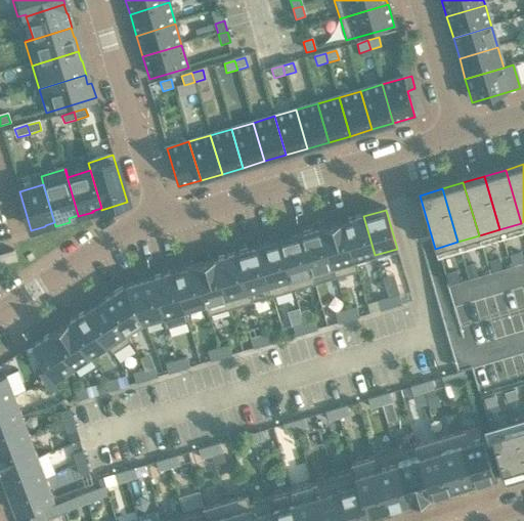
[(363,216),(343,222),(357,273),(358,272),(354,261),(375,255),(363,216)]
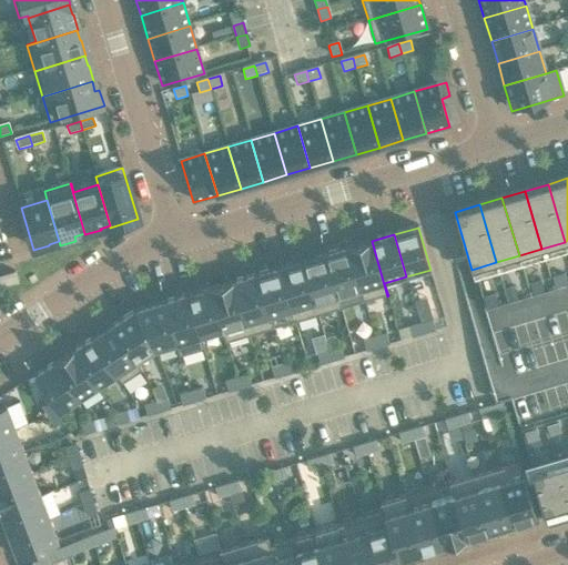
[(567,239),(565,241),(541,248),(518,254),(495,261),(472,269),(469,261),(467,262),(455,265),(496,404),(510,400),(531,470),(555,462),(567,457),(567,239)]
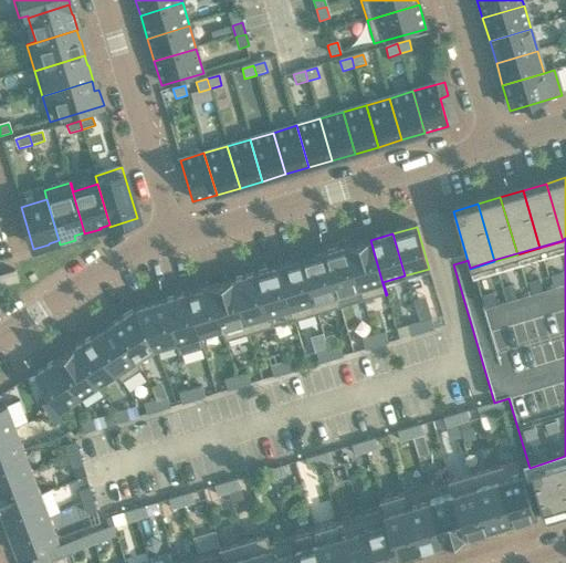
[(370,240),(347,247),(364,302),(386,295),(370,240)]
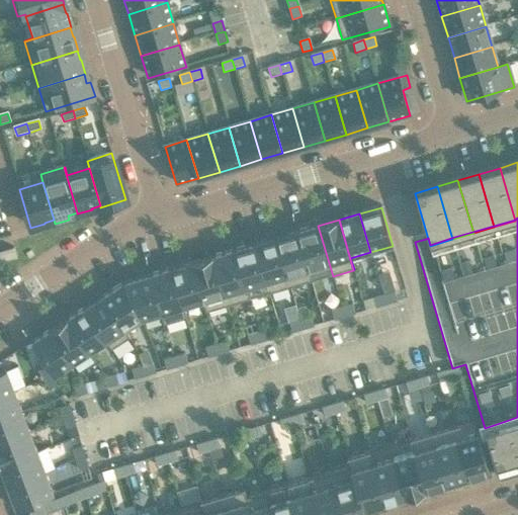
[(318,226),(296,233),(312,282),(333,276),(318,226)]
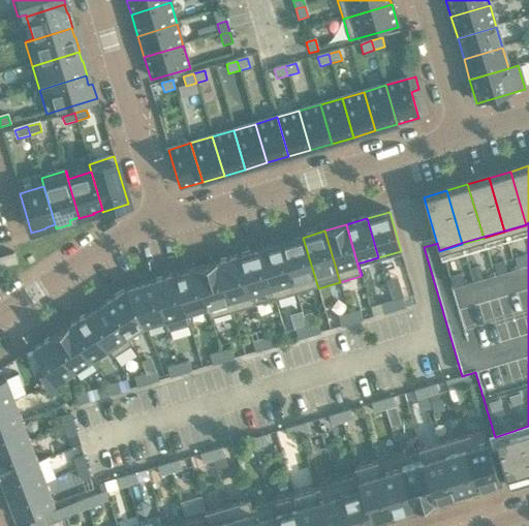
[(303,238),(281,244),(297,295),(318,288),(303,238)]
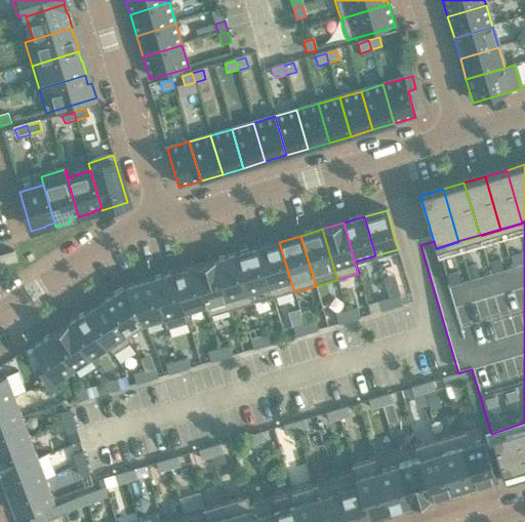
[(279,242),(258,248),(273,298),(294,292),(279,242)]
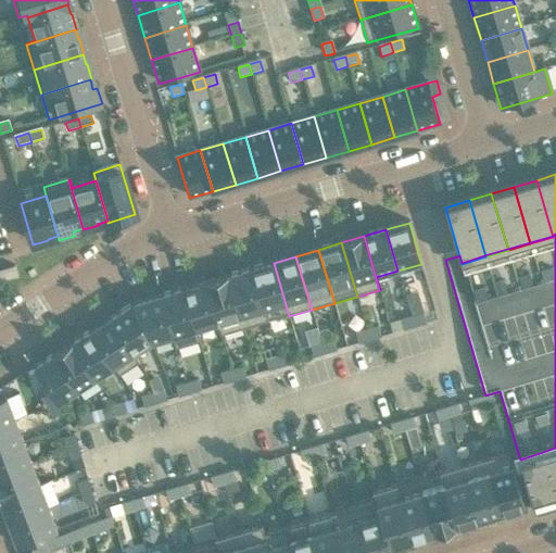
[(274,263),(251,269),(267,323),(267,321),(288,314),(288,317),(289,316),(274,263)]
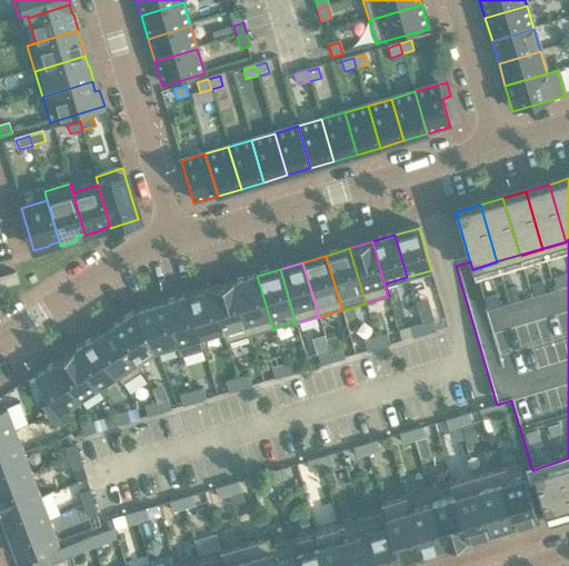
[(15,274),(0,278),(0,289),(18,285),(15,274)]
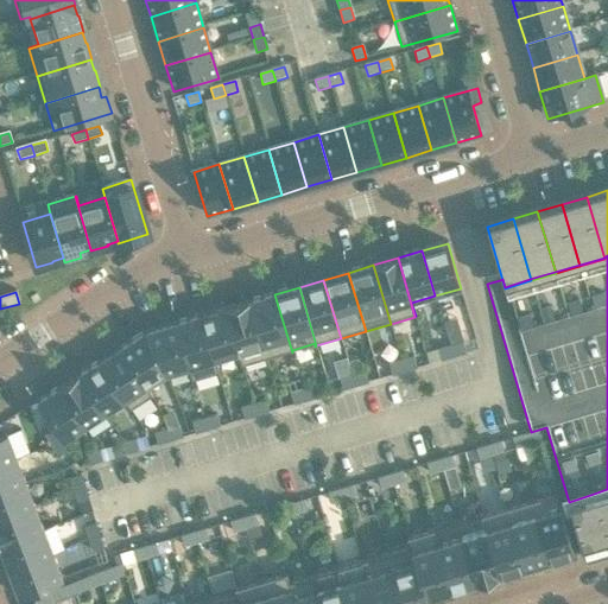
[(274,294),(249,302),(267,360),(292,353),(274,294)]
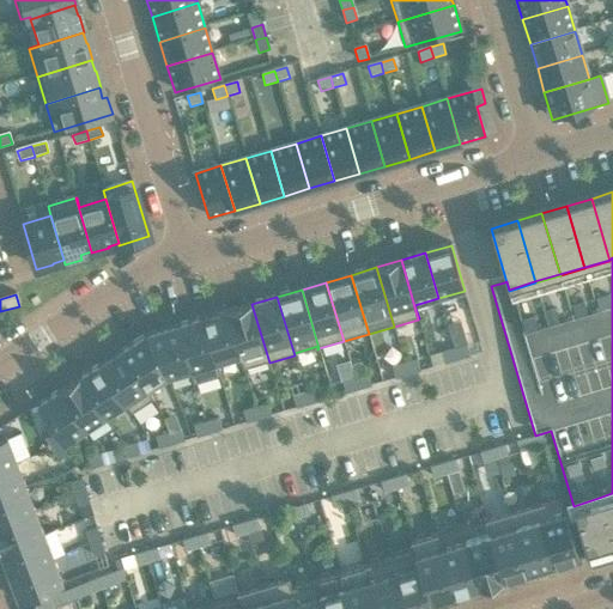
[(252,304),(228,311),(244,371),(269,363),(252,304)]
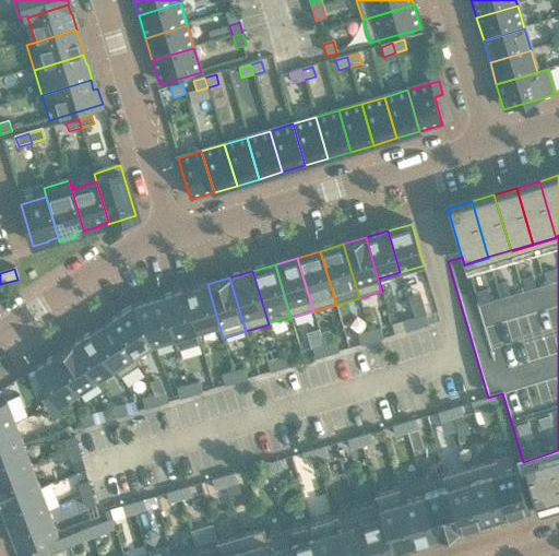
[(207,284),(185,291),(201,345),(198,332),(218,327),(222,339),(223,339),(207,284)]
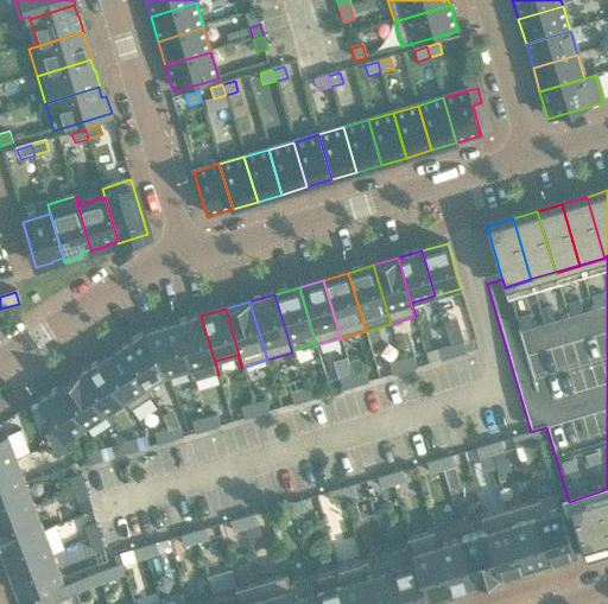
[(201,316),(176,323),(194,382),(219,375),(201,316)]
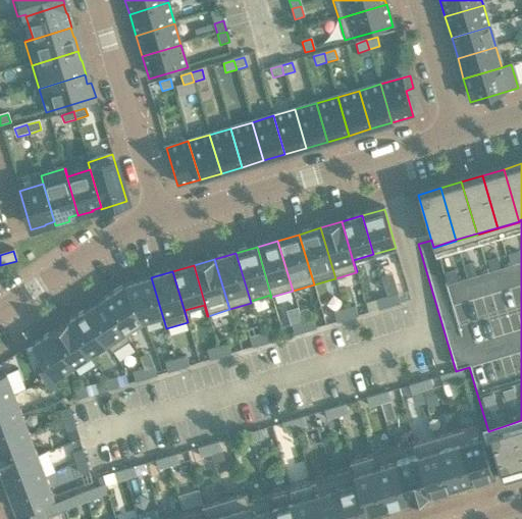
[(151,277),(124,286),(142,322),(161,317),(165,328),(166,328),(151,277)]
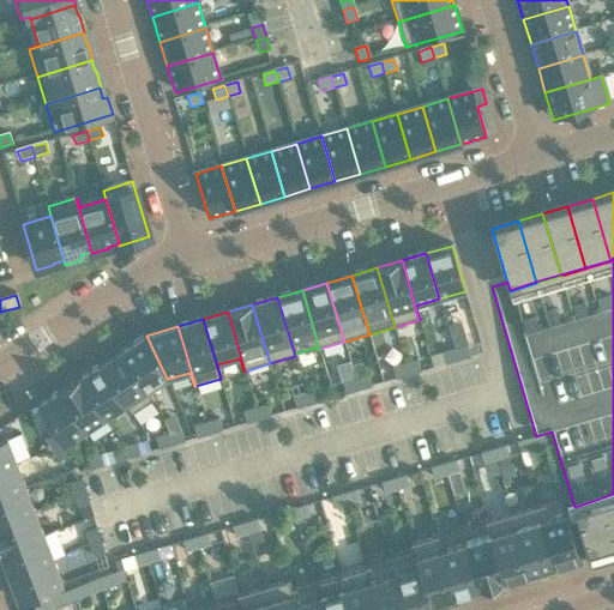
[(146,336),(120,352),(152,403),(154,402),(148,392),(167,379),(146,336)]
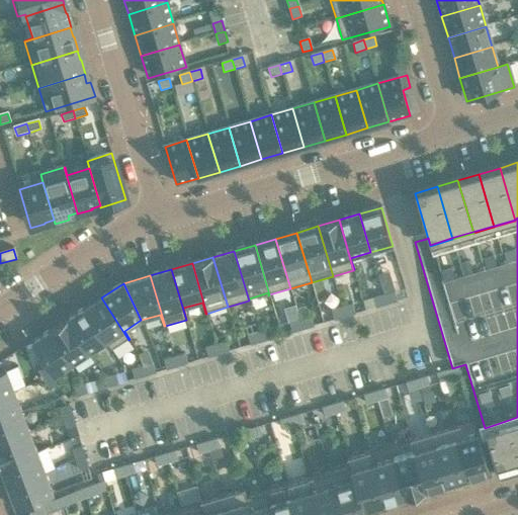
[(395,293),(383,296),(386,306),(397,303),(395,293)]
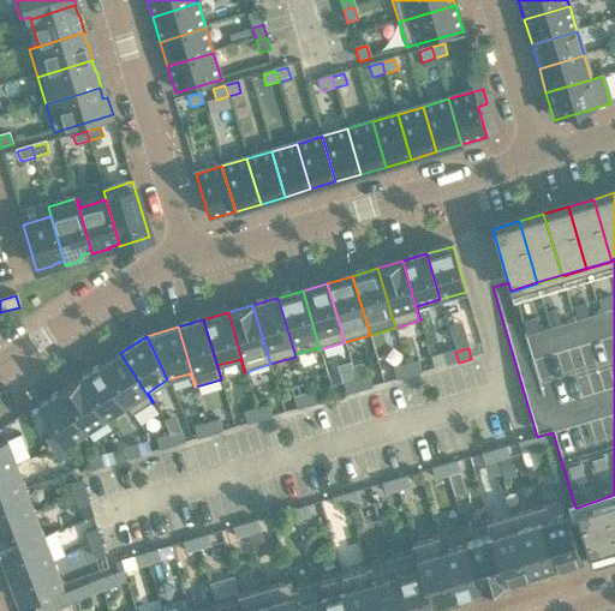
[(459,363),(455,352),(443,355),(447,366),(459,363)]
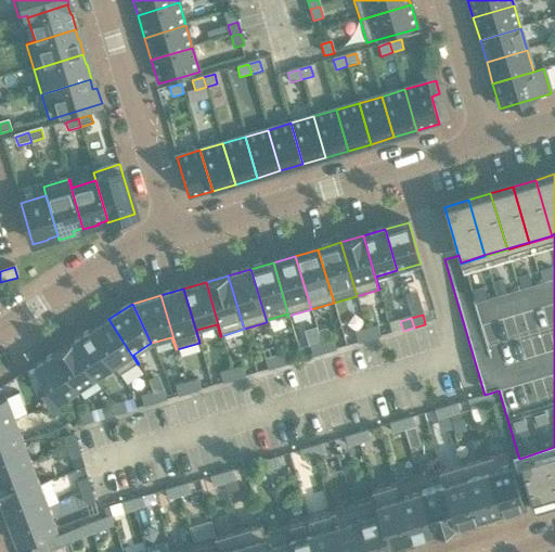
[(108,319),(90,331),(119,376),(138,364),(108,319)]
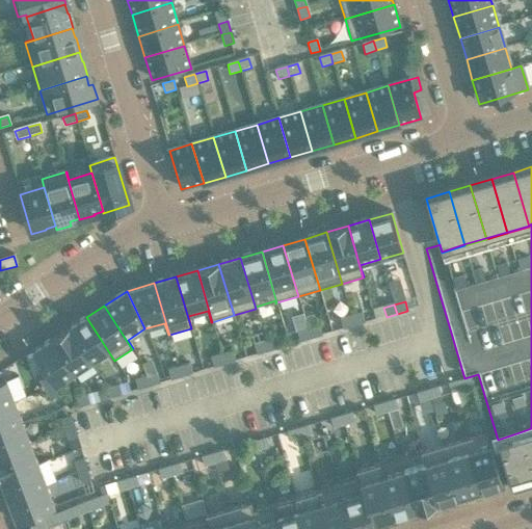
[(362,314),(351,317),(354,326),(365,323),(362,314)]
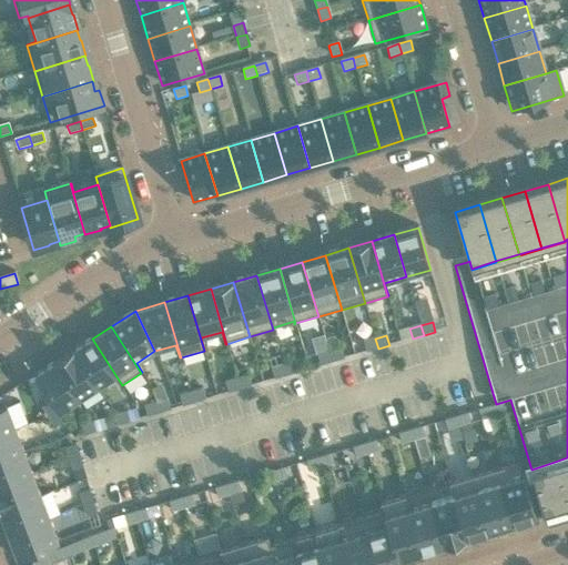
[(92,339),(73,351),(98,389),(115,376),(121,385),(122,385),(92,339)]
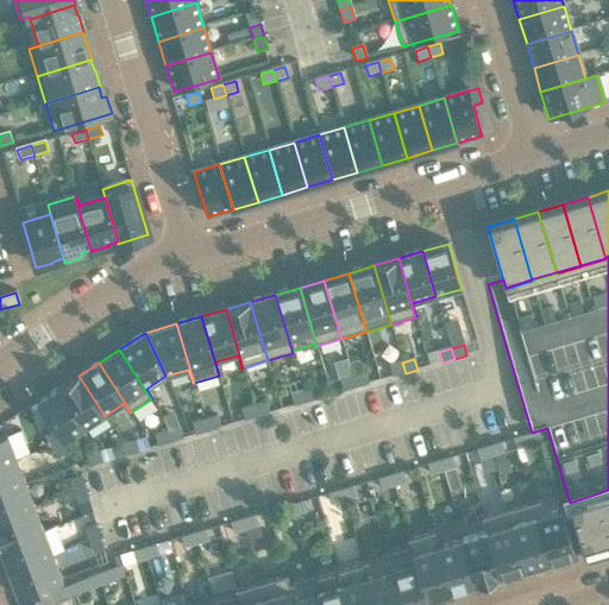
[(406,373),(402,363),(389,366),(393,377),(406,373)]
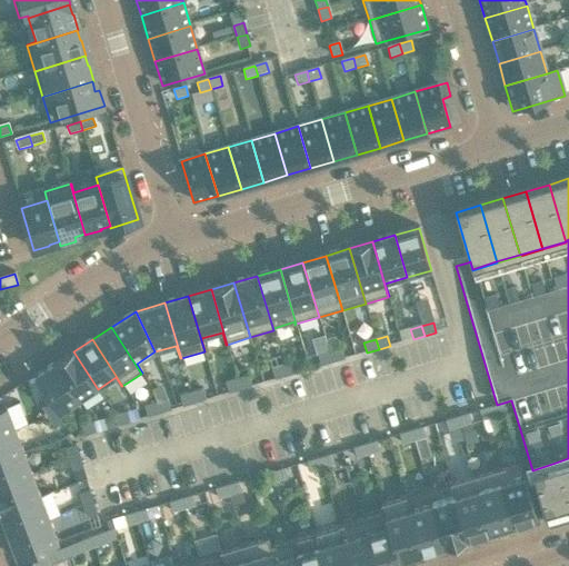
[(341,349),(329,353),(332,363),(343,359),(341,349)]
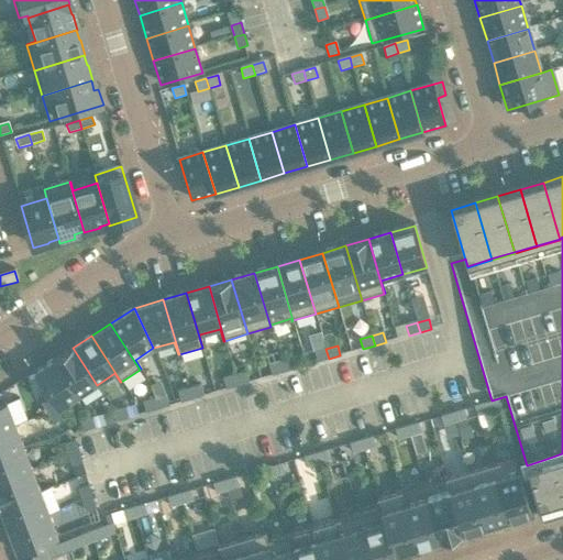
[(73,348),(54,360),(77,397),(97,385),(73,348)]
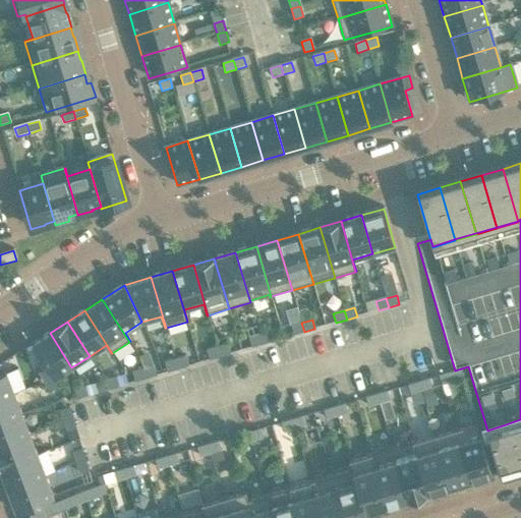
[(304,332),(301,323),(291,326),(294,335),(304,332)]
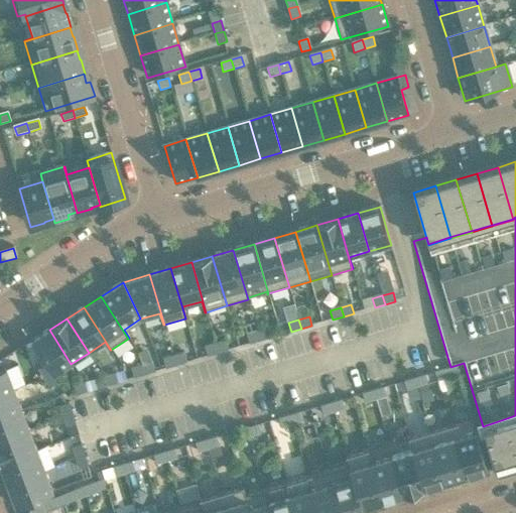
[(267,329),(257,333),(260,342),(270,338),(267,329)]
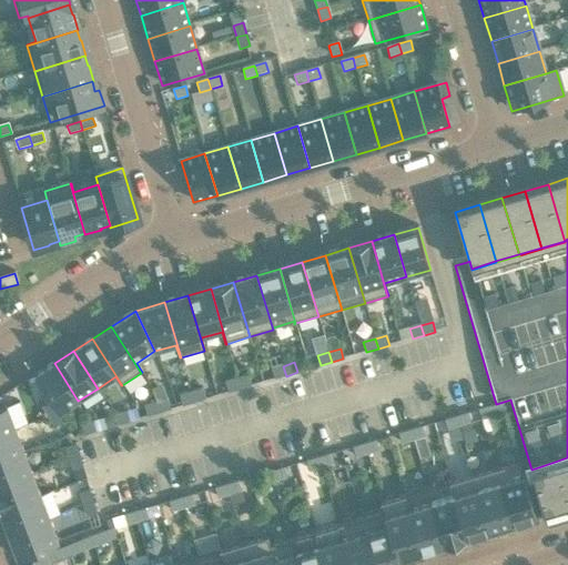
[(78,401),(54,363),(34,376),(59,413),(78,401)]
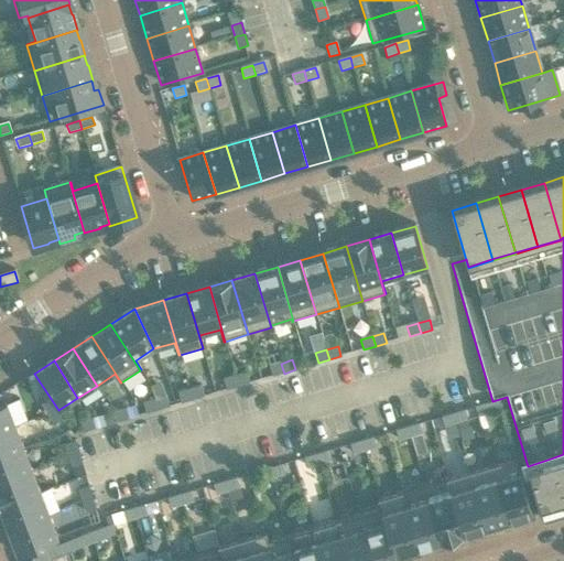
[(284,374),(281,364),(270,367),(272,377),(284,374)]
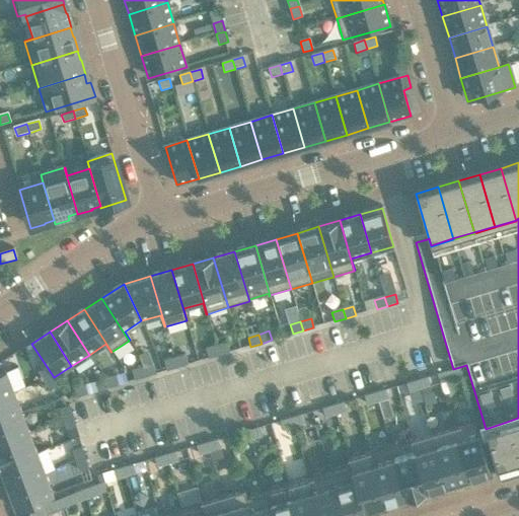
[(227,344),(217,347),(219,356),(230,353),(227,344)]
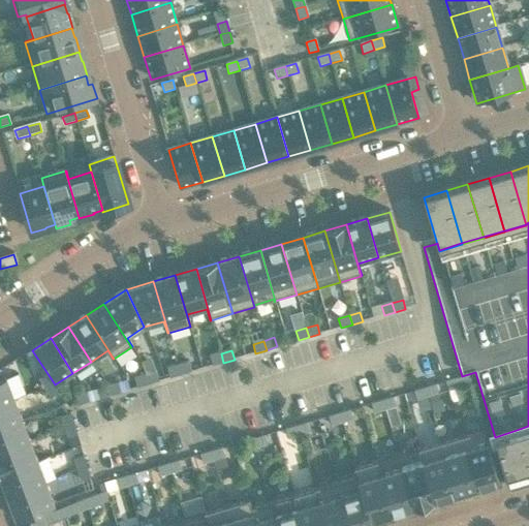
[(223,363),(221,353),(210,357),(213,366),(223,363)]
